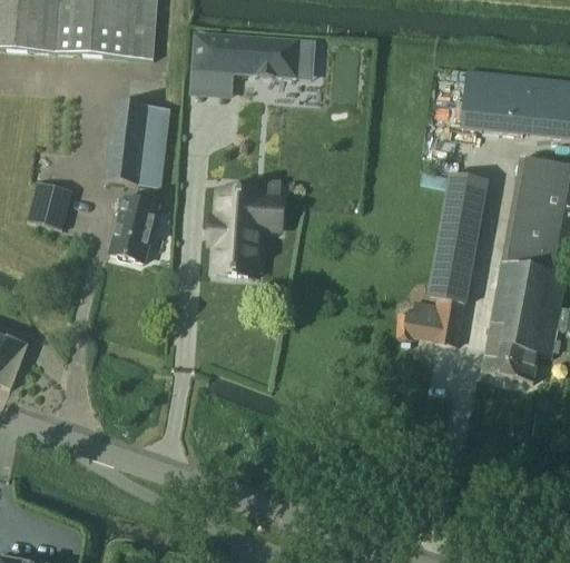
[(0,0),(0,47),(56,51),(59,0),(0,0)]
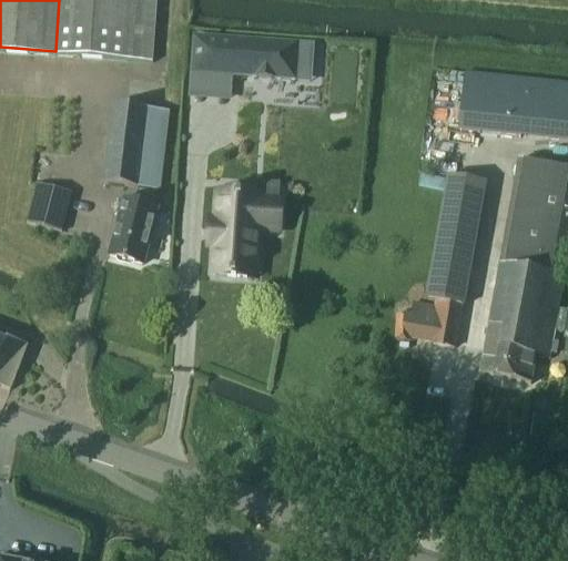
[(59,0),(56,51),(151,58),(155,0),(59,0)]
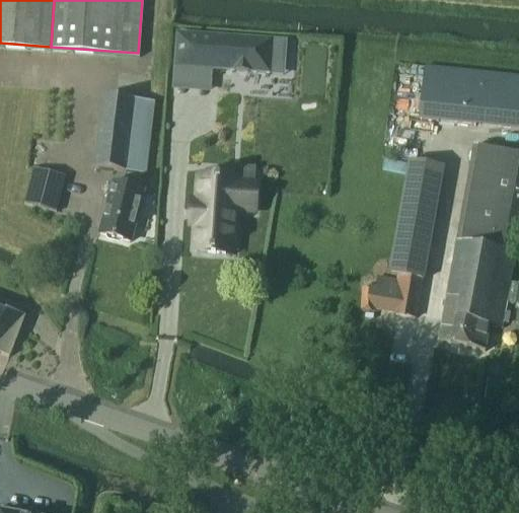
[(176,29),(174,62),(269,69),(271,37),(176,29)]
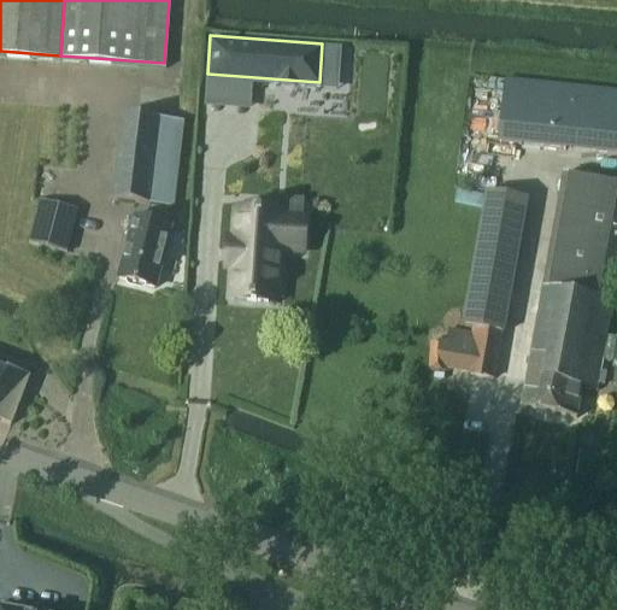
[(616,148),(616,86),(504,75),(498,138),(616,148)]
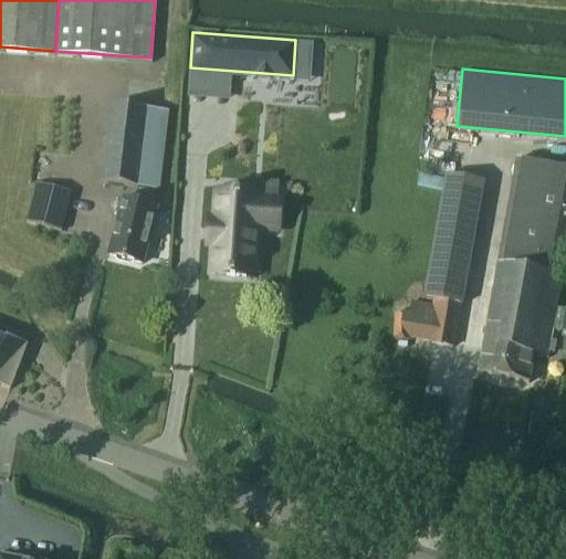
[(158,186),(168,106),(112,99),(103,179),(158,186)]
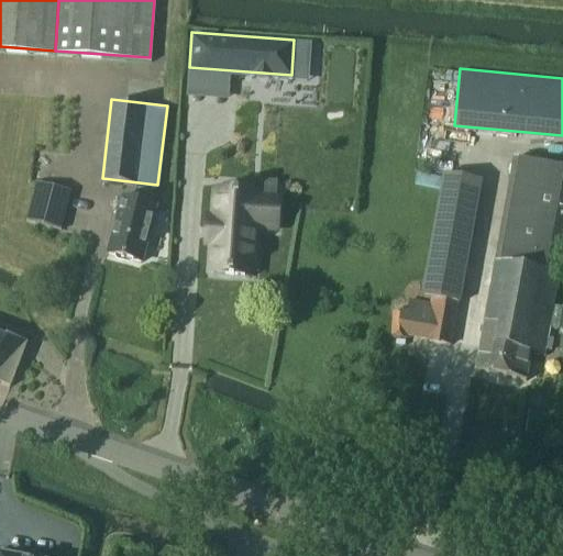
[(562,257),(562,164),(514,155),(495,257),(481,338),(527,347),(530,325),(549,330),(560,263),(562,263),(562,257)]
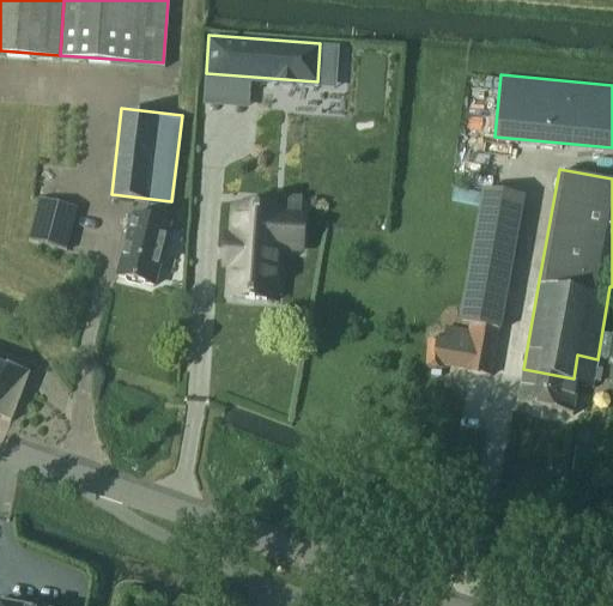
[(467,368),(490,371),(497,326),(520,198),(486,188),(463,321),(468,321),(471,321),(465,351),(471,352),(467,368)]
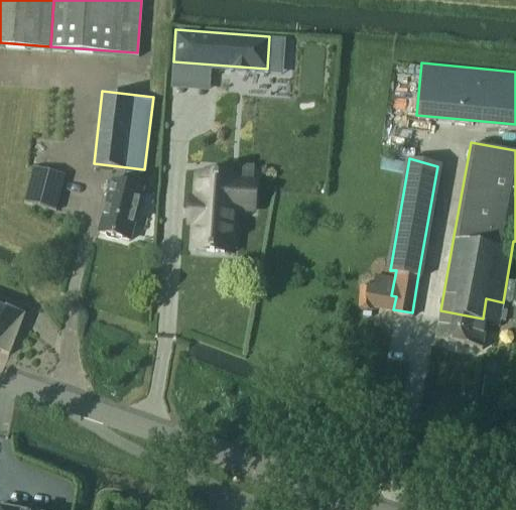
[(55,208),(65,171),(34,162),(24,199),(55,208)]
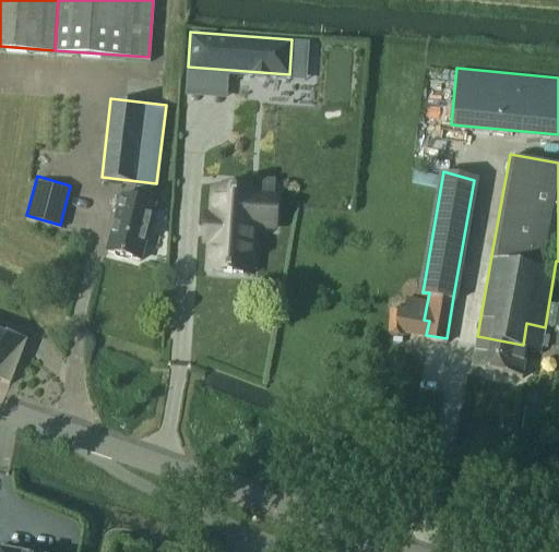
[(206,213),(204,239),(209,239),(206,266),(226,267),(226,268),(232,268),(242,268),(250,270),(252,242),(253,223),(273,224),(275,193),(256,192),(256,189),(213,186),(211,213),(206,213)]
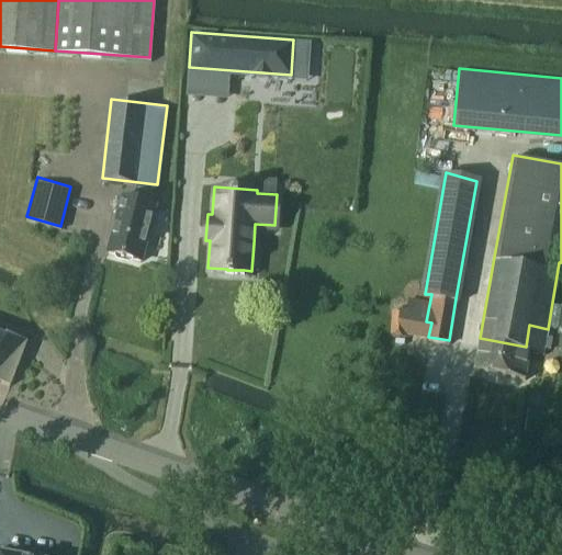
[(141,258),(155,202),(122,193),(108,249),(141,258)]
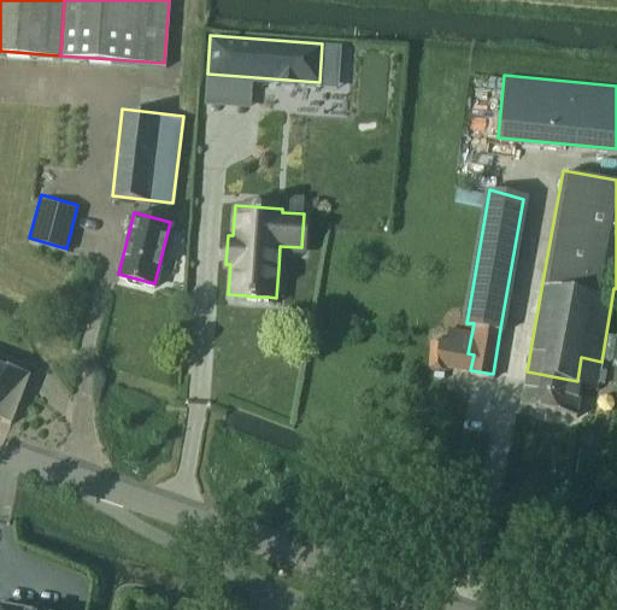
[(469,370),(470,370),(474,355),(468,353),(474,323),(471,323),(470,328),(448,324),(446,336),(439,335),(439,339),(432,338),(428,364),(446,367),(446,364),(469,368),(469,370)]
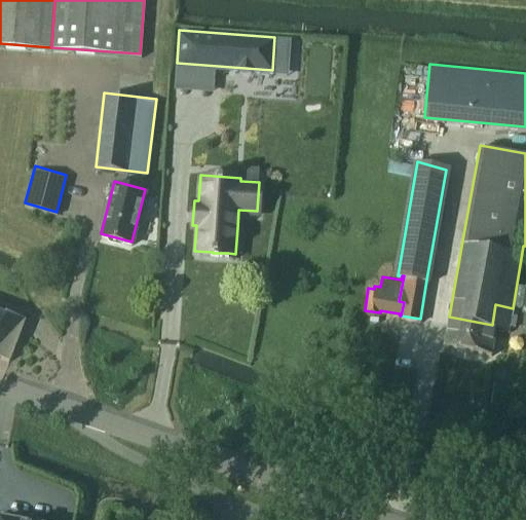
[(525,284),(519,283),(515,303),(525,304),(525,284)]
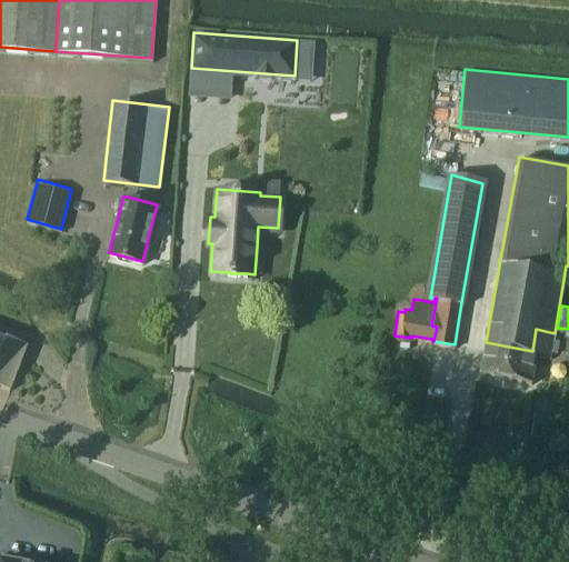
[(553,338),(555,333),(536,329),(532,351),(486,342),(480,371),(531,381),(537,353),(549,355),(550,349),(557,350),(558,338),(553,338)]
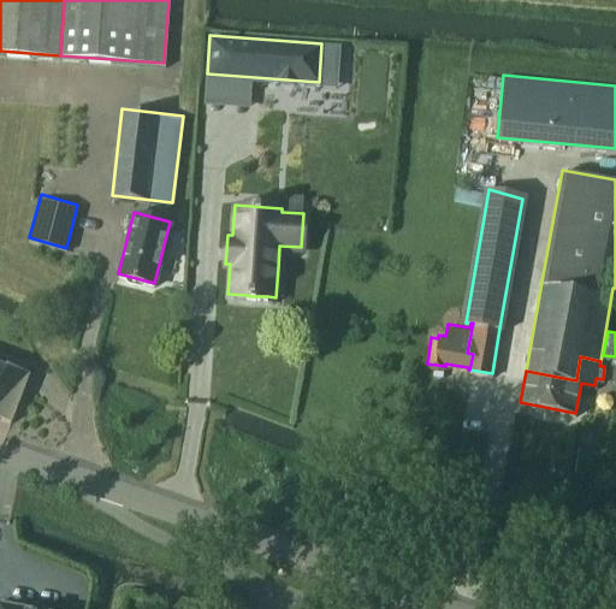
[(0,415),(10,419),(29,372),(7,364),(6,366),(0,362),(0,415)]
